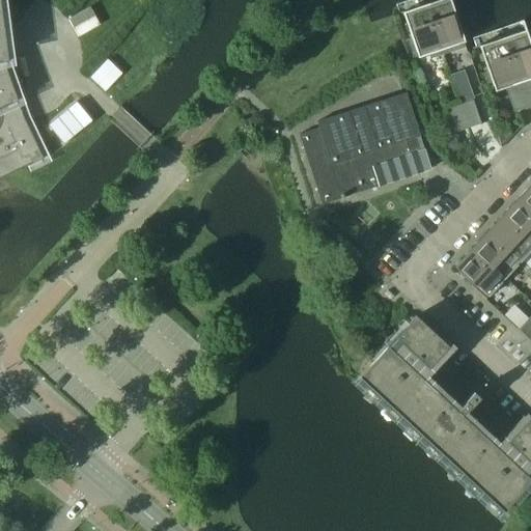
[(0,0),(0,177),(43,158),(23,117),(0,52),(0,44),(5,43),(0,1),(0,0)]
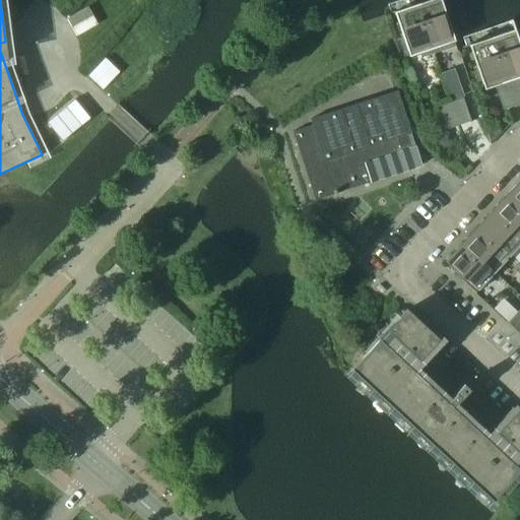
[(441,0),(428,0),(416,4),(434,53),(441,51),(440,46),(455,41),(441,0)]
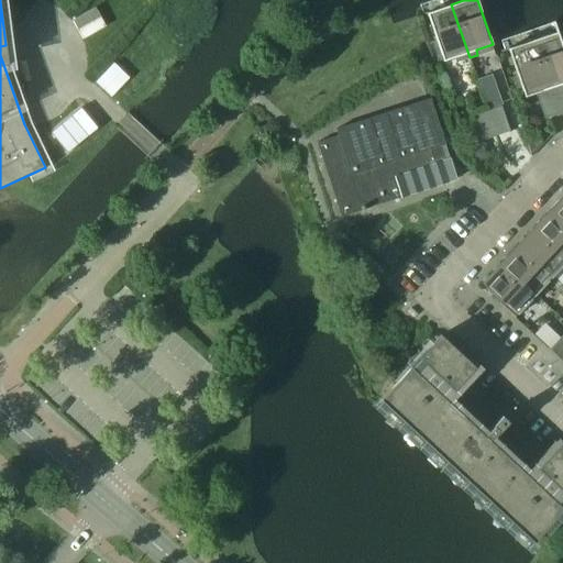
[(470,57),(451,4),(427,12),(443,61),(460,55),(462,61),(470,57)]
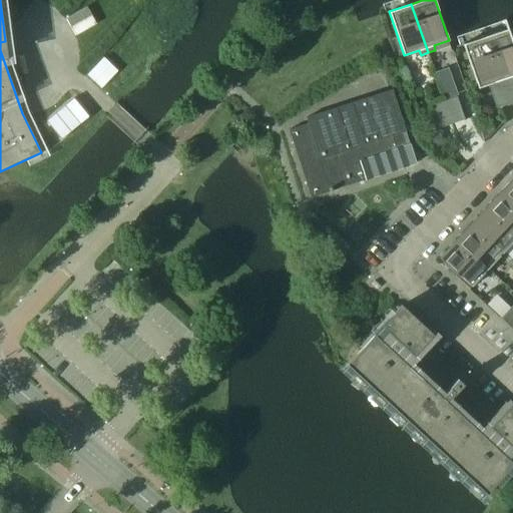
[(512,42),(508,28),(486,36),(502,84),(509,82),(508,77),(512,75),(512,42)]
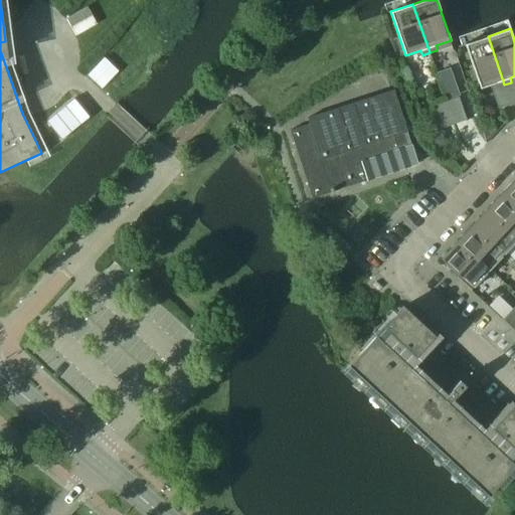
[(504,84),(488,36),(465,44),(480,89),(495,82),(497,88),(504,84)]
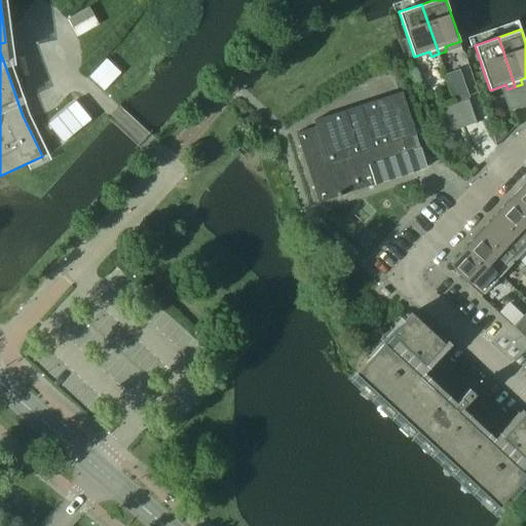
[(459,70),(446,74),(456,102),(468,97),(459,70)]
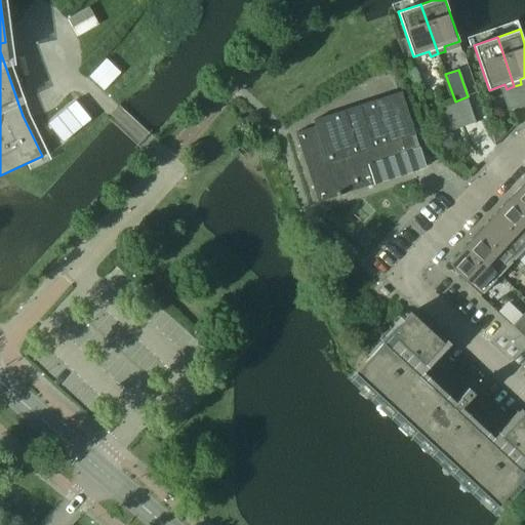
[(315,126),(296,132),(319,201),(361,187),(354,165),(393,152),(395,157),(418,150),(413,135),(416,134),(402,90),(313,119),(315,126)]
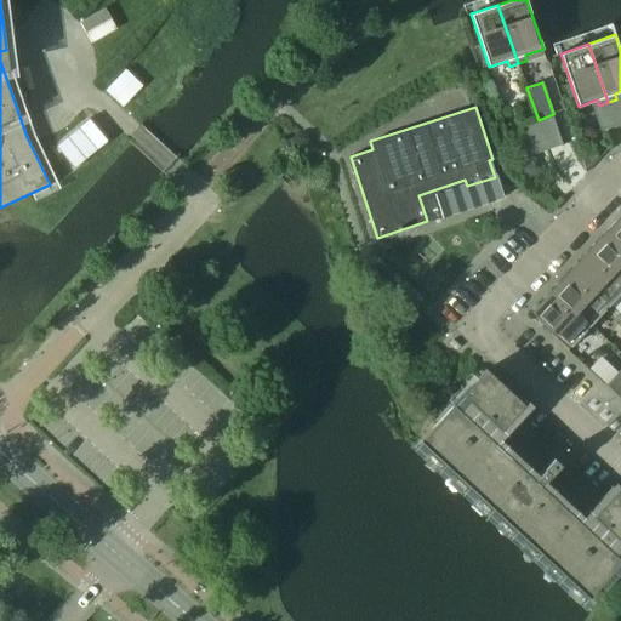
[(620,239),(613,232),(594,252),(620,277),(620,239)]
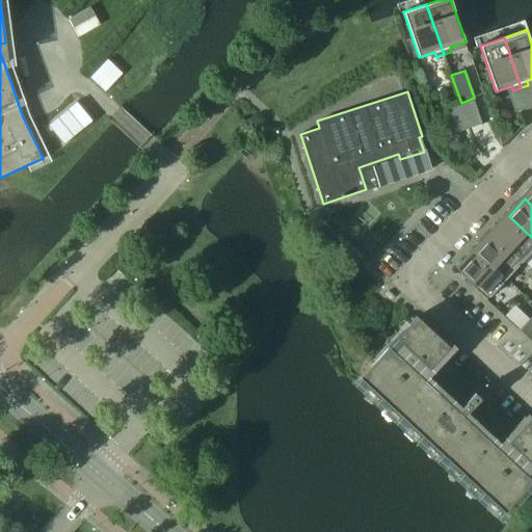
[(531,237),(509,216),(493,234),(523,261),(531,249),(531,237)]
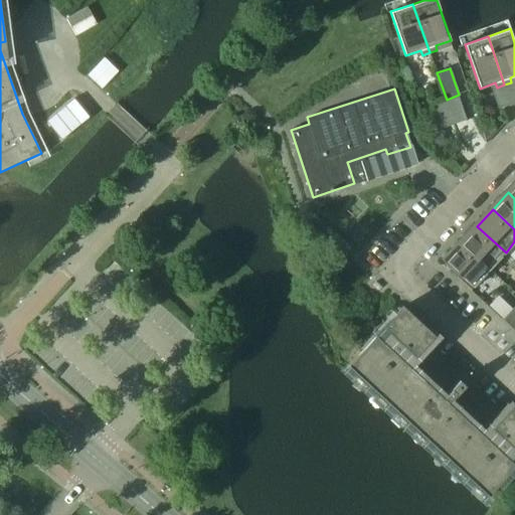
[(477,226),(462,242),(490,270),(506,252),(477,226)]
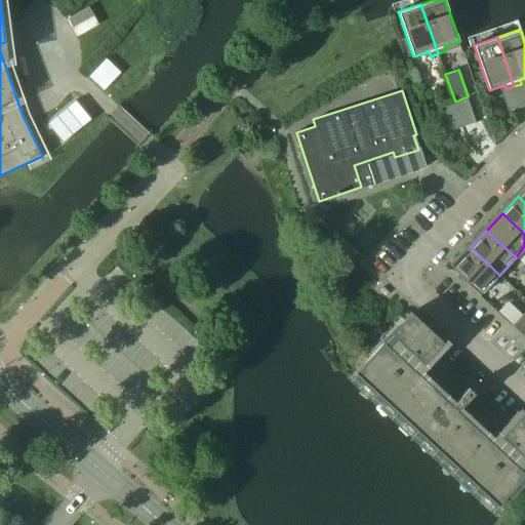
[(499,275),(471,247),(454,266),(470,280),(468,282),(467,281),(466,282),(480,295),(499,275)]
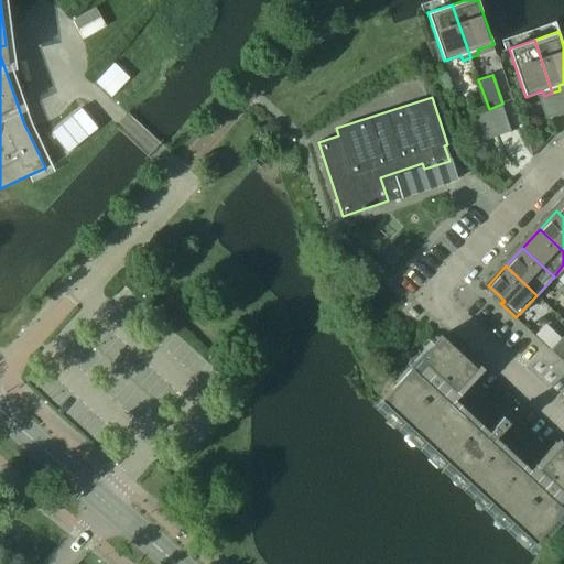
[(441,337),(379,405),(533,545),(563,511),(563,449),(560,446),(530,479),(495,446),(503,436),(500,433),(509,424),(502,418),(494,427),(491,425),(481,435),(446,402),(476,370),(441,337)]
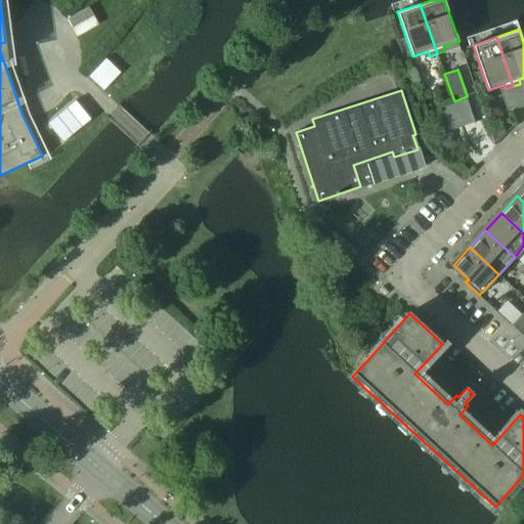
[(512,324),(519,332),(523,326),(523,314),(523,313),(512,324)]
